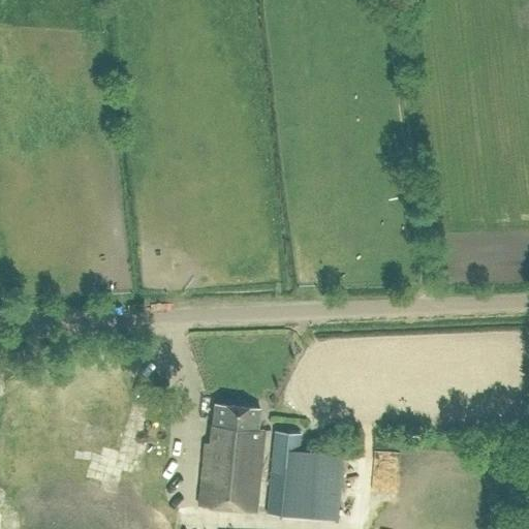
[(197,505),(253,511),(253,512),(265,515),(307,519),(313,454),(299,450),(300,432),(273,431),(268,474),(257,473),(261,431),(256,430),(258,408),(213,403),(209,443),(204,443),(197,505)]
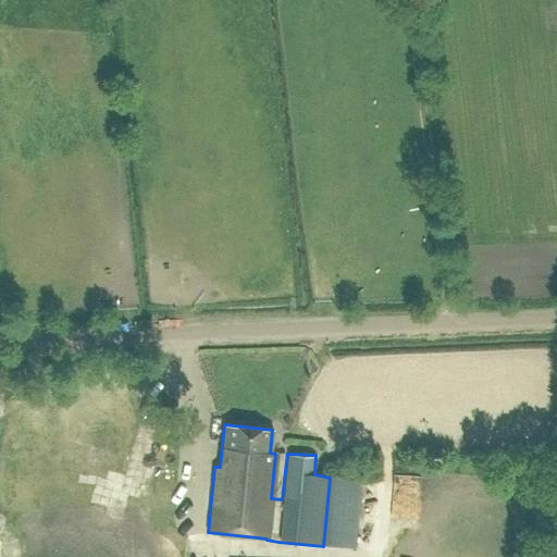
[(124,544),(123,556),(146,556),(147,545),(124,544)]
